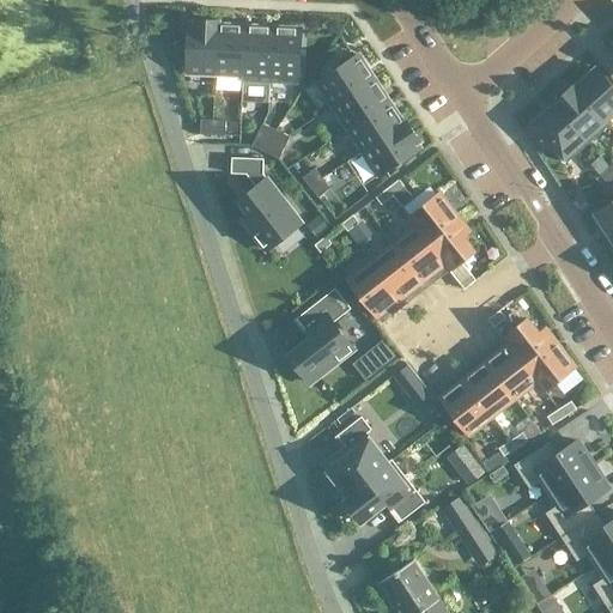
[(187,74),(216,76),(218,25),(219,25),(219,22),(195,20),(195,24),(189,24),(187,74)]
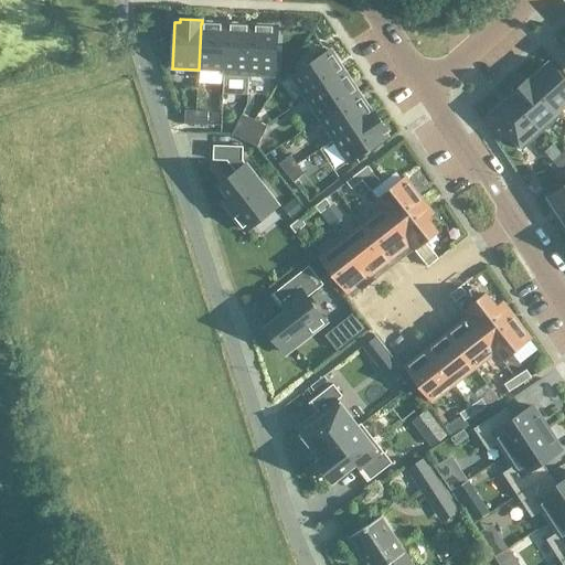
[(201,23),(199,70),(223,71),(224,71),(226,24),(202,23),(201,23)]
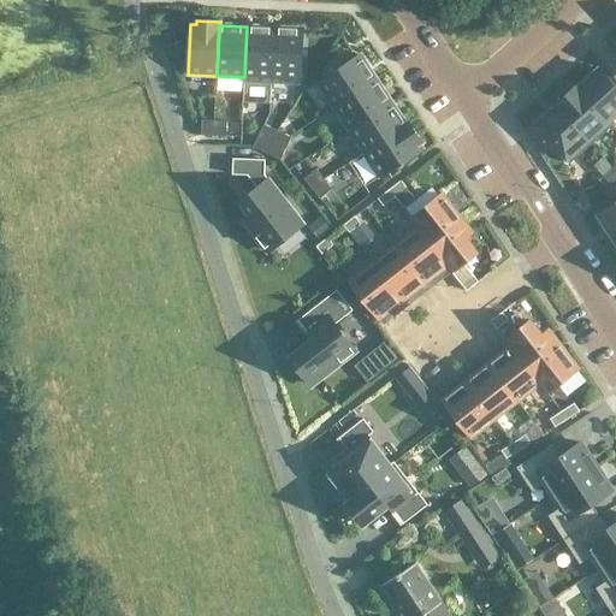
[(243,83),(271,84),(274,28),(247,27),(244,77),(243,77),(243,83)]
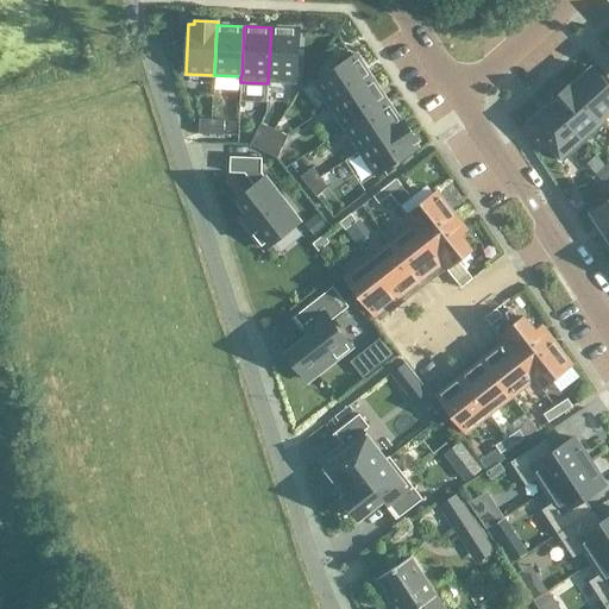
[(299,29),(271,27),(268,83),(296,85),(299,29)]
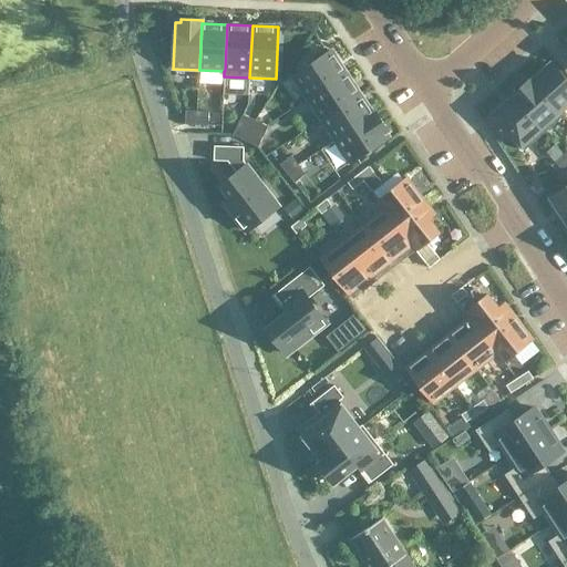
[(292,78),(307,99),(347,73),(332,51),(328,54),(326,49),(313,57),(317,61),(292,78)]
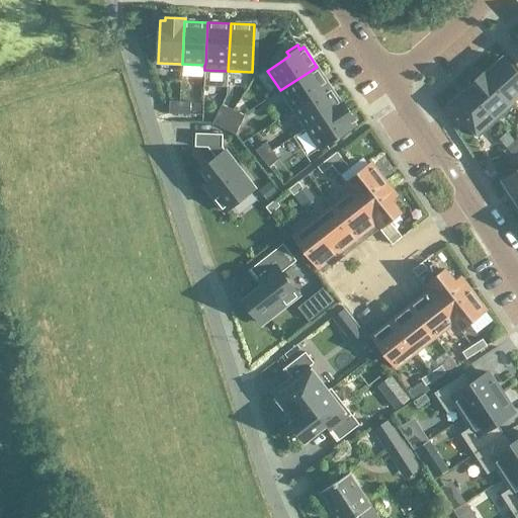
[(511,103),(512,102),(517,96),(517,74),(504,58),(487,74),(486,74),(511,103)]
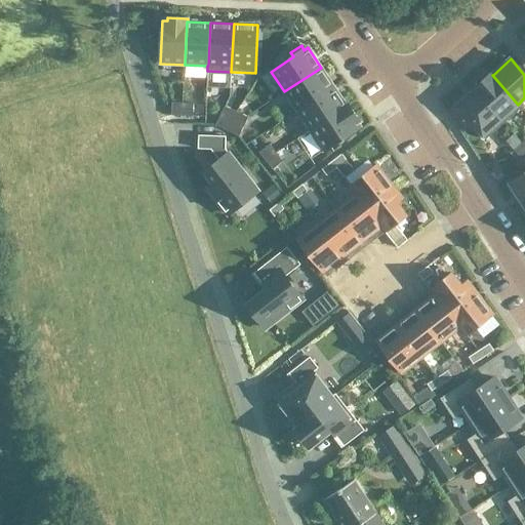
[(321,68),(284,91),(297,112),(333,87),(321,68)]
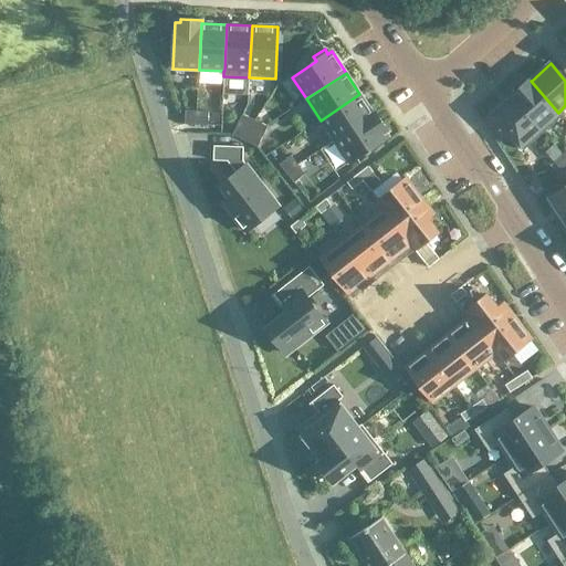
[(510,97),(511,98),(512,97),(543,134),(563,116),(559,112),(558,113),(531,81),(532,81),(531,80),(510,97)]
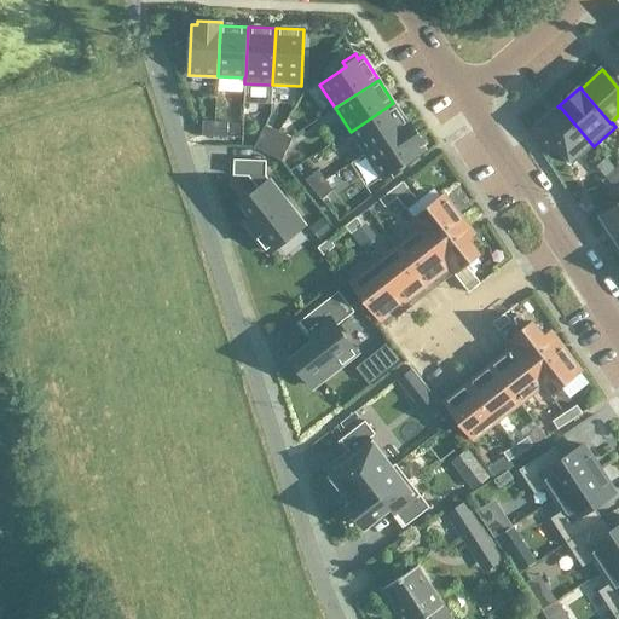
[(393,103),(351,132),(366,155),(409,126),(408,125),(393,103)]
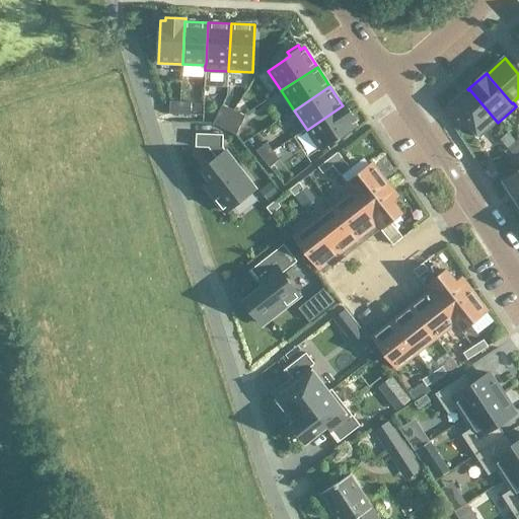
[(480,138),(498,123),(469,89),(468,90),(445,112),(459,128),(465,122),(480,138)]
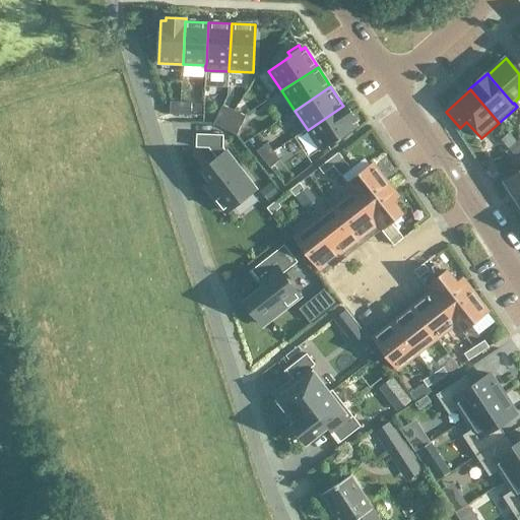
[(181,103),(171,102),(170,115),(181,115),(181,103)]
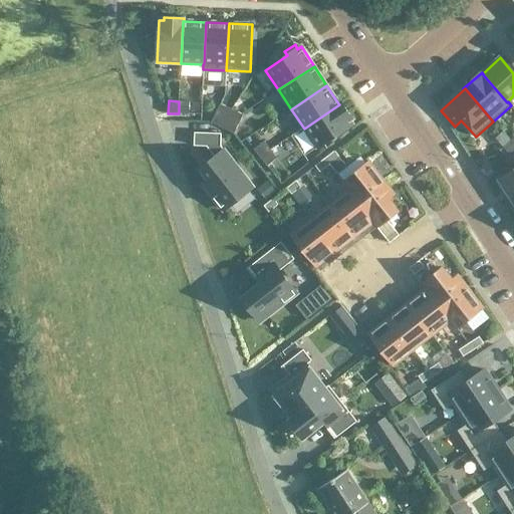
[(190,101),(179,101),(179,113),(189,114),(190,101)]
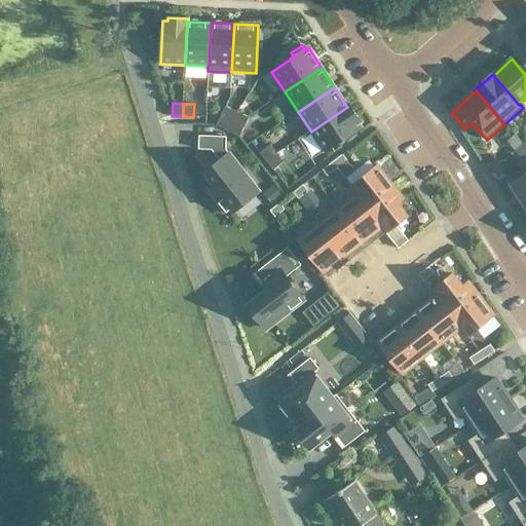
[(349,105),(346,106),(347,107),(311,132),(325,151),(361,127),(358,123),(361,122),(349,105)]
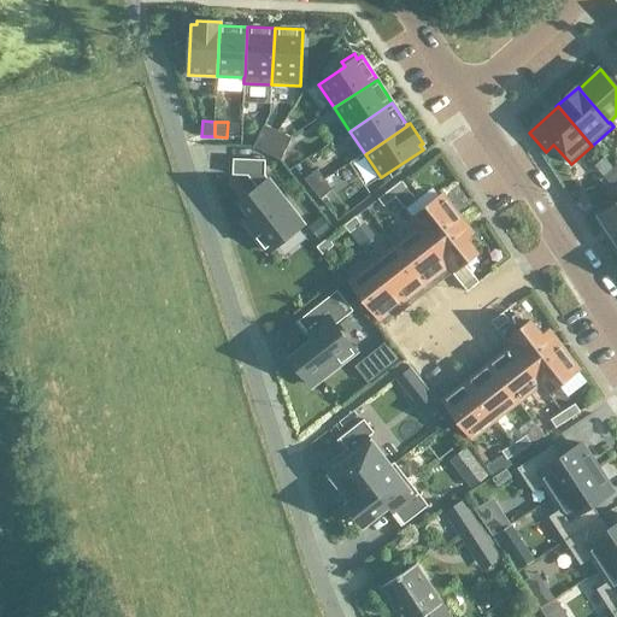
[(278,131),(264,125),(259,136),(272,142),(278,131)]
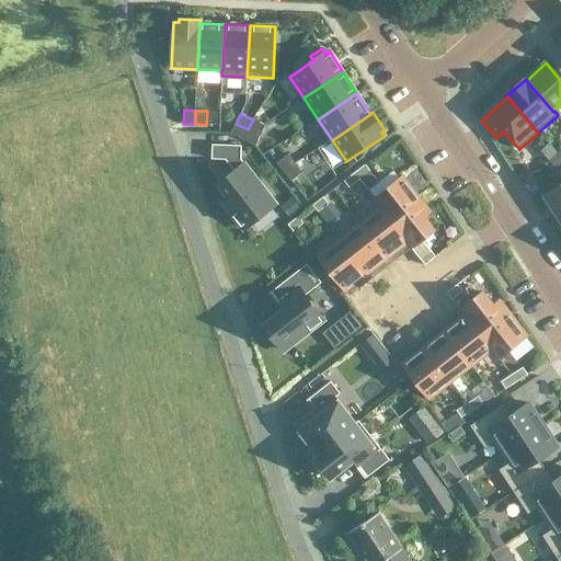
[(265,125),(253,119),(248,129),(261,136),(265,125)]
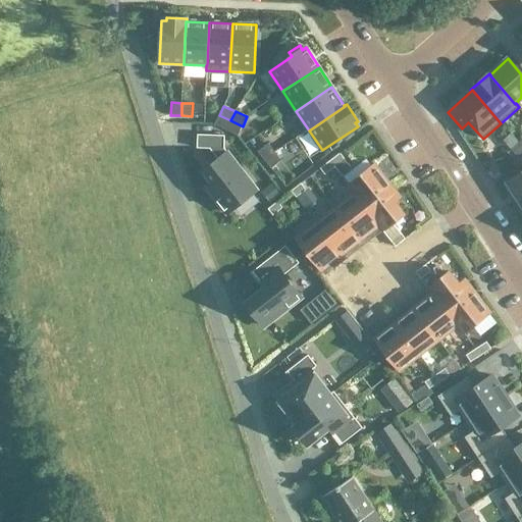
[(230,120),(219,115),(214,124),(226,131),(230,120)]
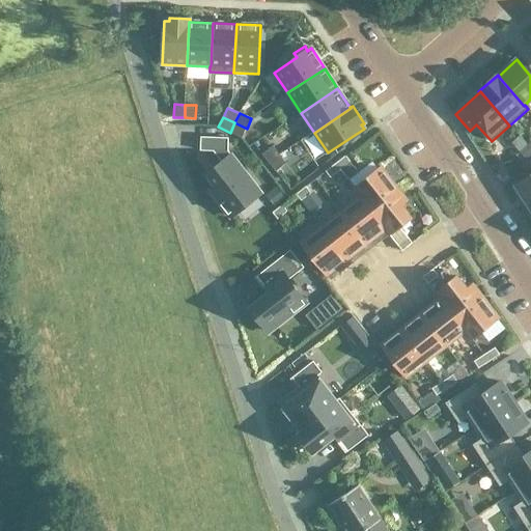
[(247,129),(234,122),(230,133),(242,138),(247,129)]
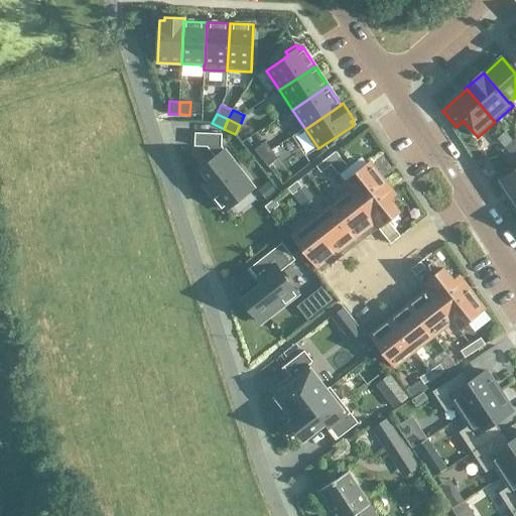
[(208,147),(217,158),(202,170),(210,181),(204,185),(224,211),(253,188),(225,151),(222,147),(222,135),(196,134),(195,146),(208,147)]
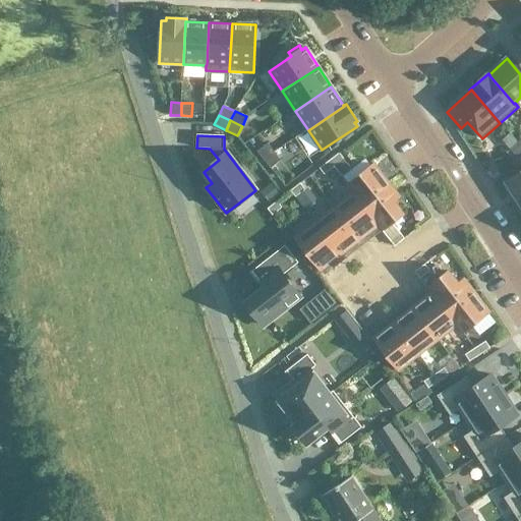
[(510,150),(519,159),(520,157),(520,146),(518,142),(510,150)]
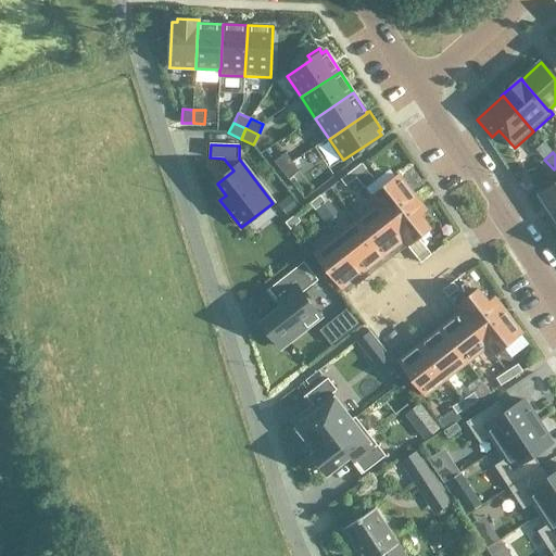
[(292,163),(286,153),(275,162),(281,171),(292,163)]
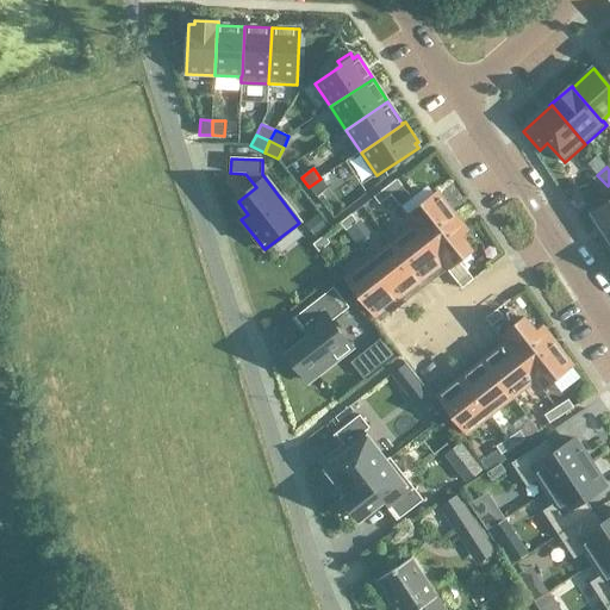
[(329,188),(321,179),(309,187),(317,198),(329,188)]
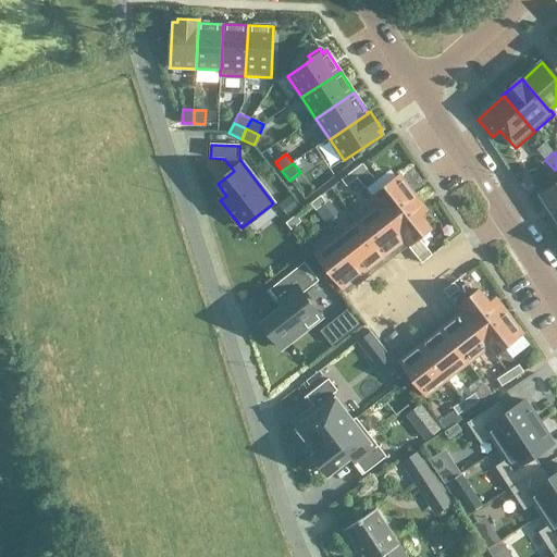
[(366,189),(375,181),(362,163),(351,172),(357,178),(366,189)]
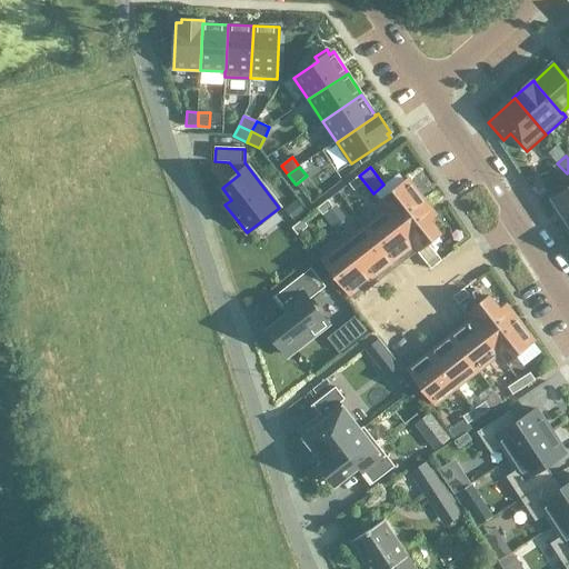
[(349,183),(355,191),(365,182),(359,176),(349,183)]
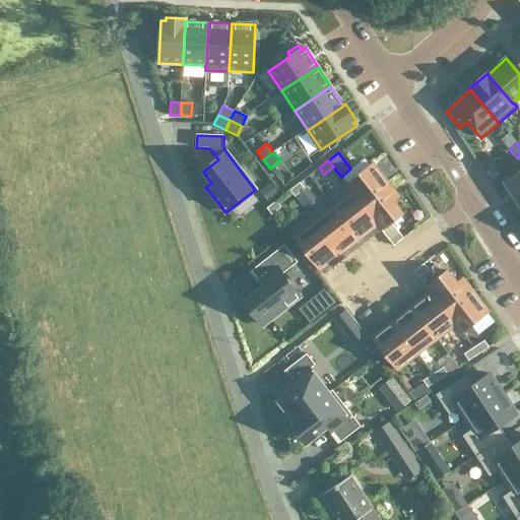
[(365,207),(391,187),(373,165),(346,185),(352,193),(353,192),(365,207)]
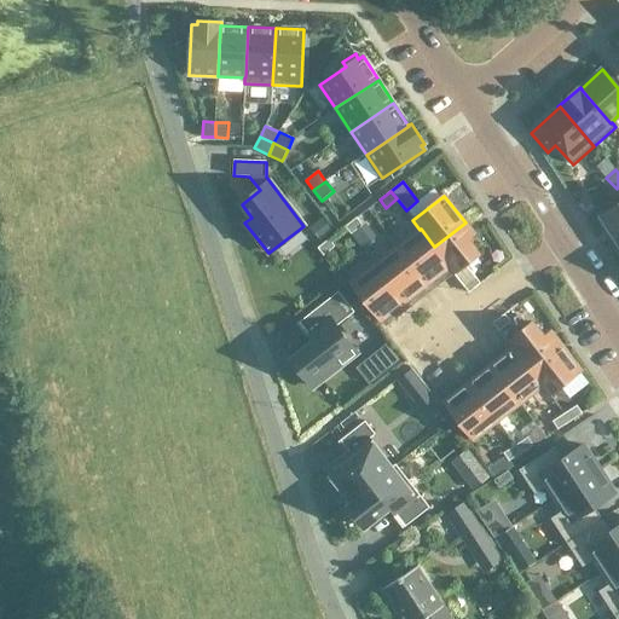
[(618,238),(618,203),(601,217),(617,241),(618,238)]
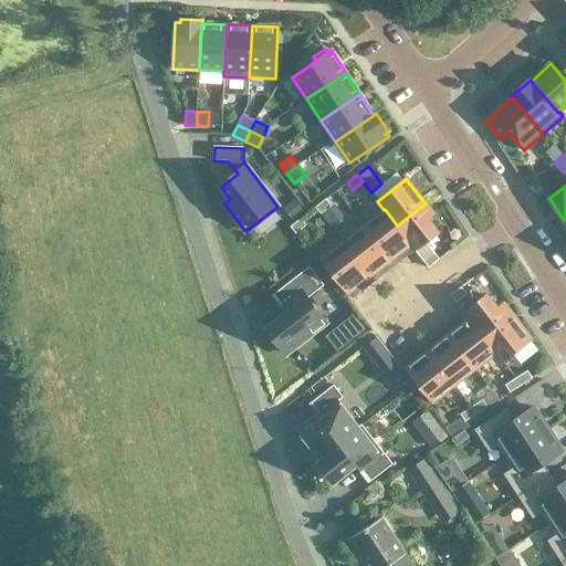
[(326,199),(315,207),(321,215),(332,206),(326,199)]
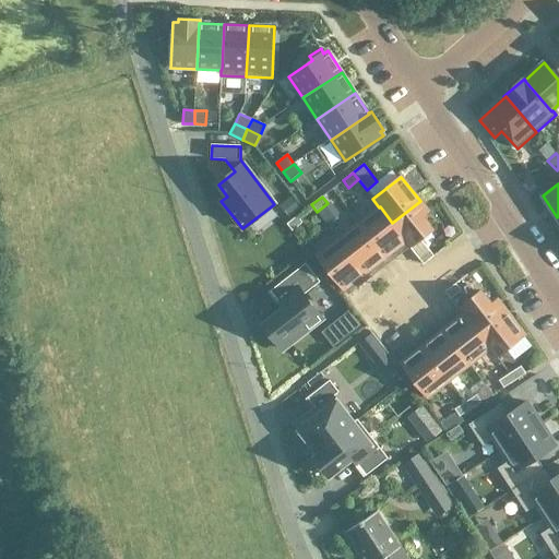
[(290,199),(282,206),(289,215),(298,209),(290,199)]
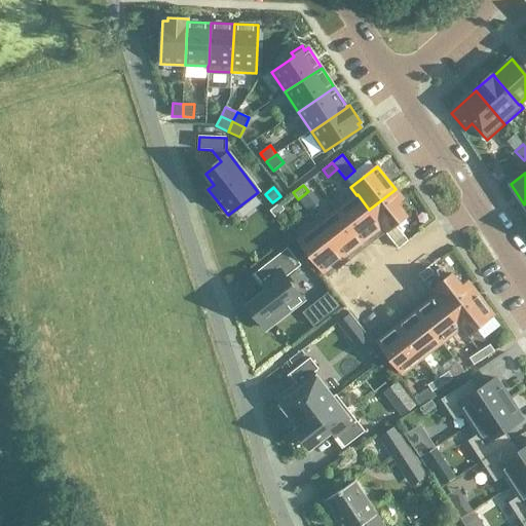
[(396,189),(369,210),(382,227),(382,228),(385,232),(407,216),(398,203),(403,199),(396,189)]
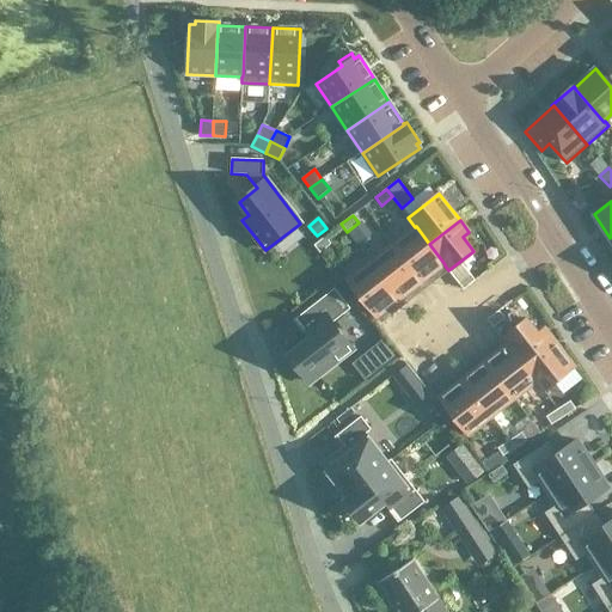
[(445,264),(429,244),(416,226),(415,227),(393,244),(423,282),(445,265),(445,264)]
